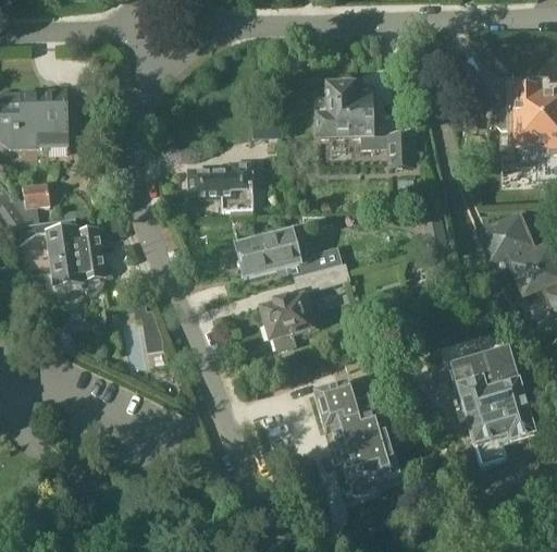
[(318,114),(318,136),(360,136),(360,149),(374,149),(374,148),(387,148),(387,136),(374,136),(373,88),(363,88),(363,83),(345,83),(342,82),(336,82),(333,83),(329,83),(329,114),(318,114)]
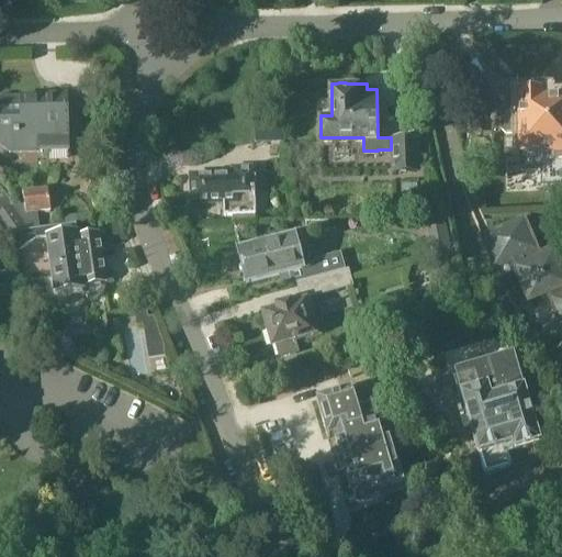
[(11,149),(69,147),(67,90),(23,92),(23,93),(0,93),(0,136),(1,141),(8,137),(11,149)]
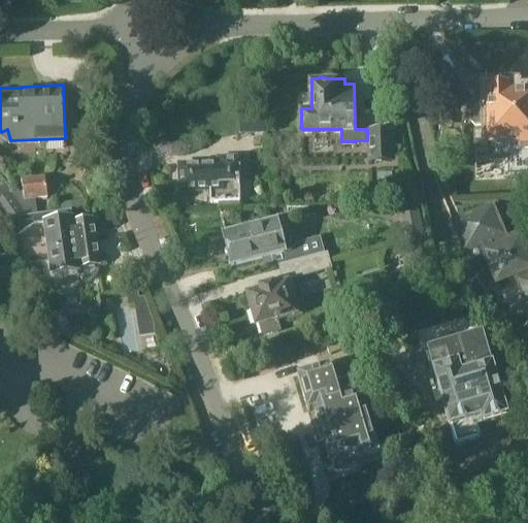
[(527,85),(523,86),(523,87),(520,90),(508,90),(508,85),(487,86),(487,95),(474,95),(470,99),(471,117),(474,121),(488,121),(489,156),(508,156),(508,170),(527,169),(527,85)]
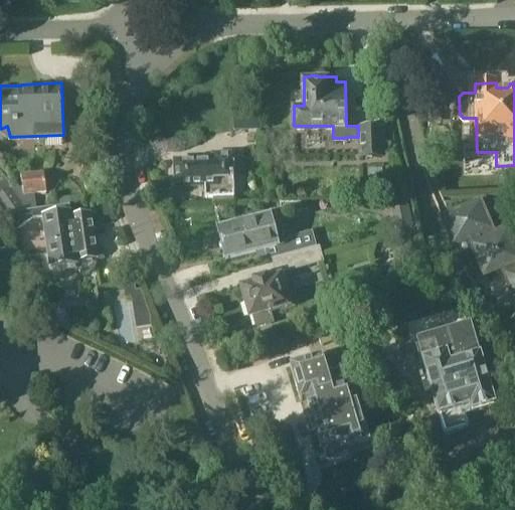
[(234,126),(259,125),(258,109),(233,110),(234,126)]
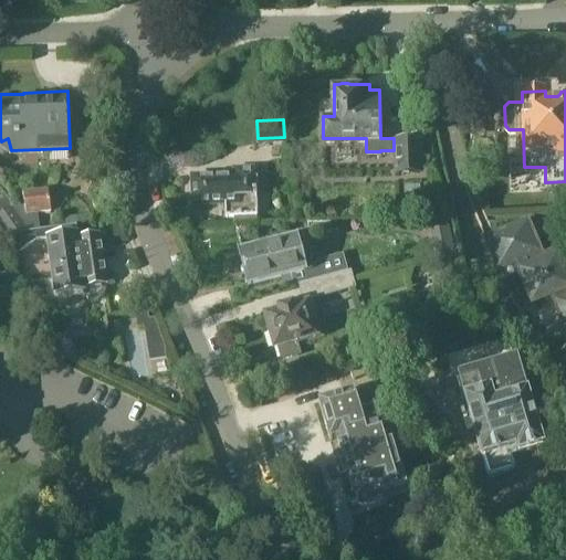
[(473,130),(473,154),(496,154),(496,130),(473,130)]
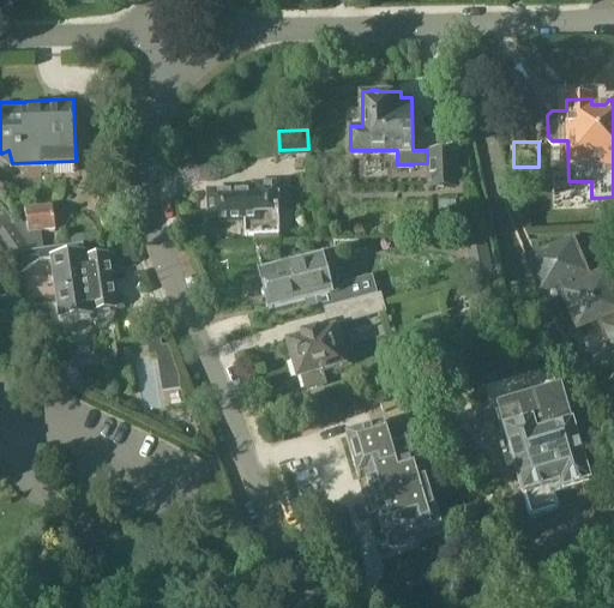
[(457,181),(456,149),(427,150),(427,163),(427,181),(457,181)]
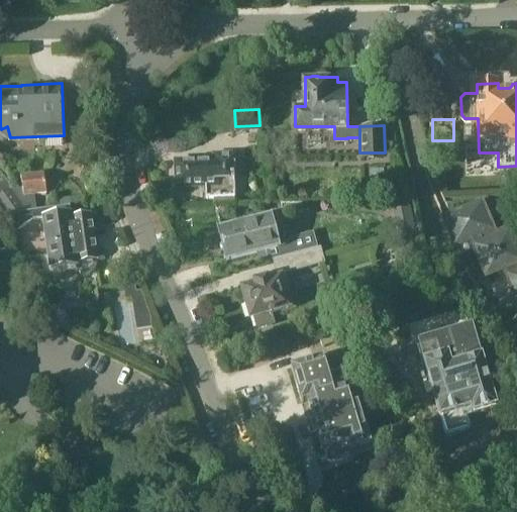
[(234,175),(237,175),(236,150),(230,151),(228,148),(223,148),(220,151),(214,151),(215,157),(177,159),(177,166),(175,168),(175,174),(177,176),(178,183),(206,182),(206,195),(214,194),(214,200),(234,200),(234,193),(235,193),(234,175)]
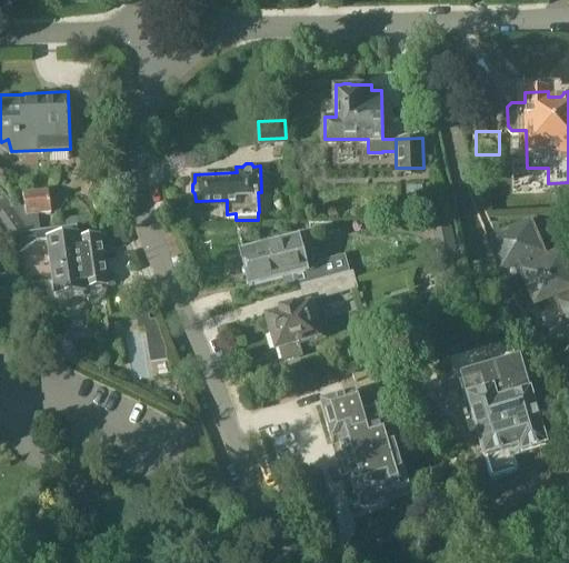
[(27,211),(51,208),(49,188),(25,190),(27,211)]
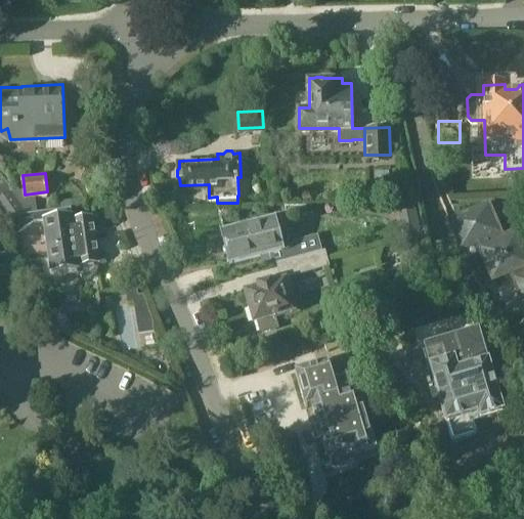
[(523,175),(513,176),(514,191),(523,190),(523,175)]
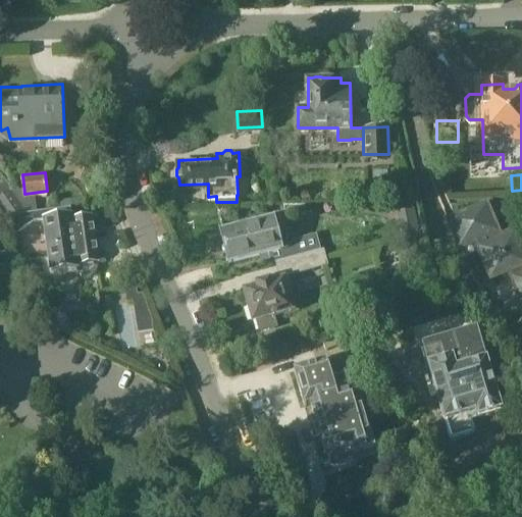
[(0,204),(17,228),(33,217),(31,215),(28,209),(11,187),(0,194),(0,204)]
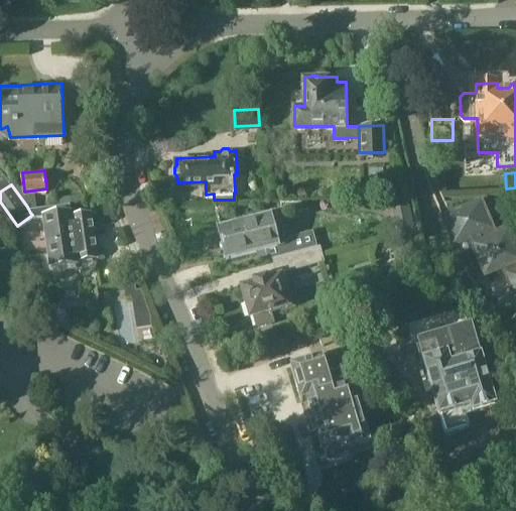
[(33,212),(34,215),(43,214),(50,263),(79,259),(78,257),(97,255),(91,212),(72,215),(71,201),(27,207),(30,213),(33,212)]
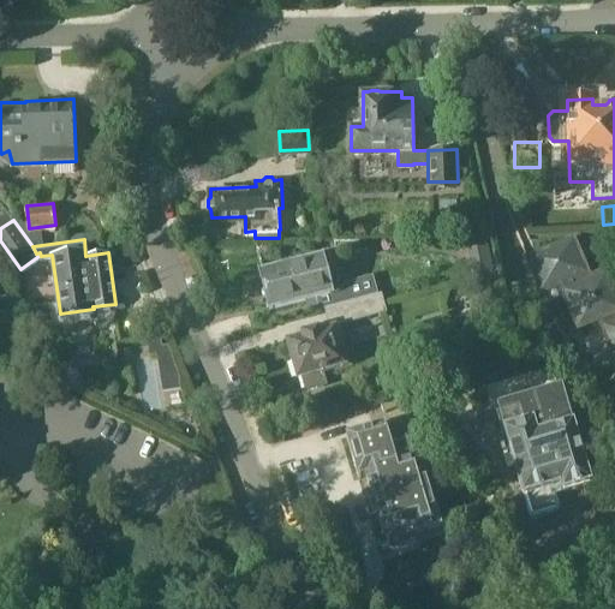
[(541,263),(535,266),(538,275),(548,298),(566,291),(579,323),(601,315),(614,348),(614,347),(614,292),(605,270),(584,280),(580,272),(585,269),(572,239),(537,254),(541,263)]
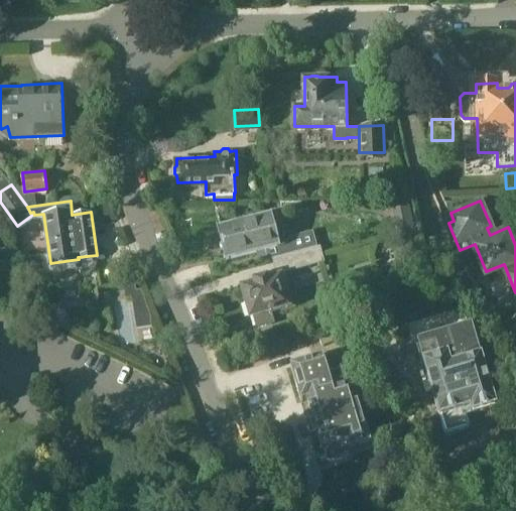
[(414,224),(409,203),(392,207),(398,228),(414,224)]
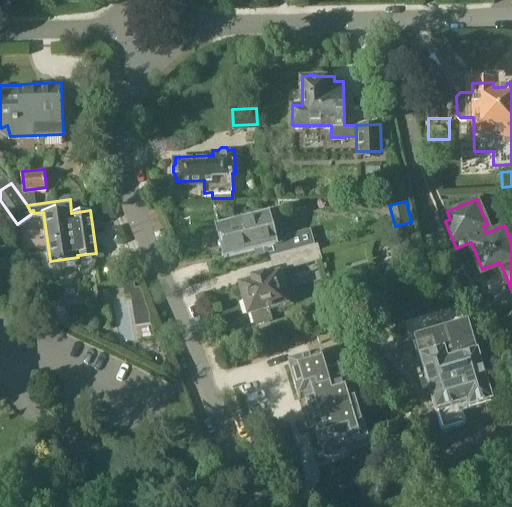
[(283,240),(275,242),(268,212),(217,226),(224,255),(263,245),(266,255),(314,241),(310,226),(287,233),(283,240)]
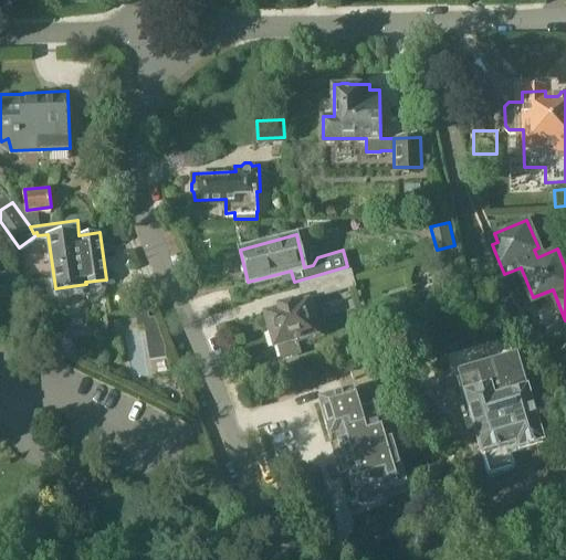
[(300,282),(304,296),(278,304),(279,308),(268,312),(272,328),(269,329),(273,344),(279,342),(282,356),(301,350),(297,339),(322,333),(316,312),(312,295),(320,293),(320,292),(355,282),(350,266),(300,282)]
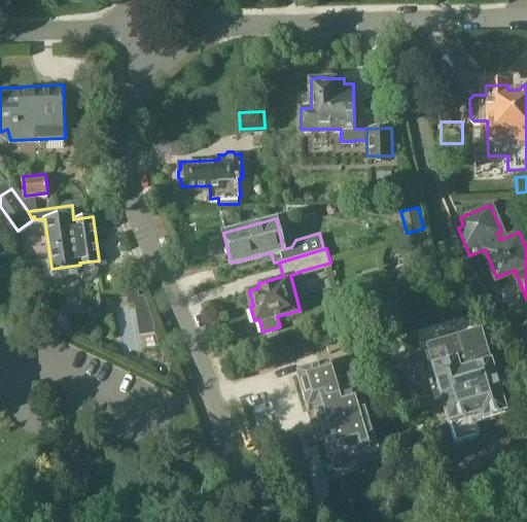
[(10,251),(0,250),(0,265),(10,265),(10,251)]
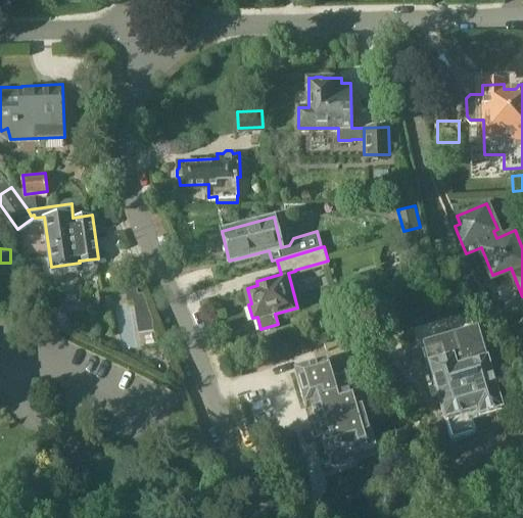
[(133,298),(135,314),(150,311),(143,290),(138,290),(136,276),(121,279),(122,286),(125,286),(127,299),(133,298)]
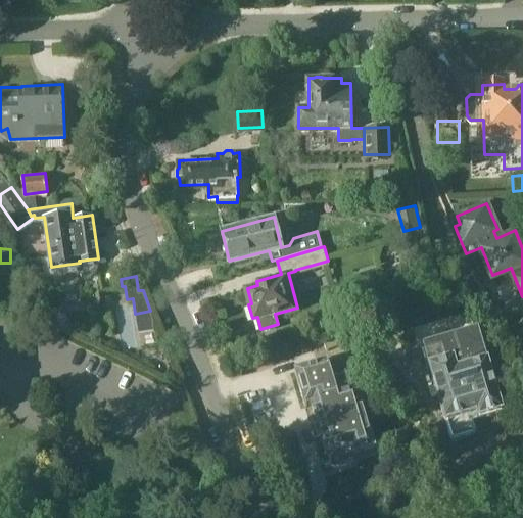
[(471,417),(502,408),(486,358),(477,327),(423,343),(429,363),(445,418),(450,435),(454,436),(473,431),(475,428),(471,417)]
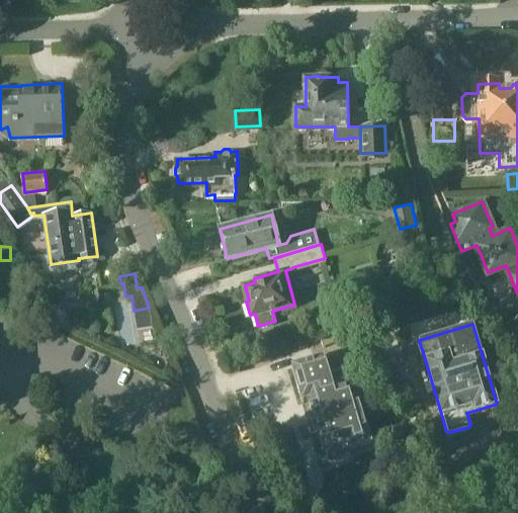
[(353,332),(340,337),(350,361),(363,356),(353,332)]
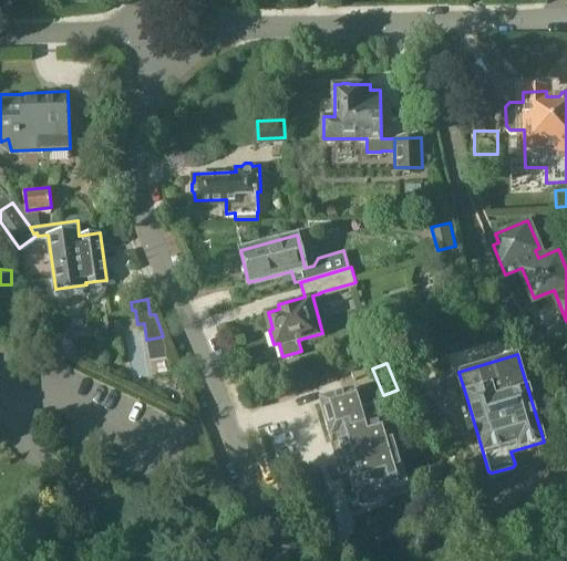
[(383,490),(406,482),(388,419),(387,419),(382,405),(361,411),(354,388),(320,398),(331,437),(339,435),(354,489),(357,488),(360,500),(363,502),(382,497),(384,494),(383,490)]
